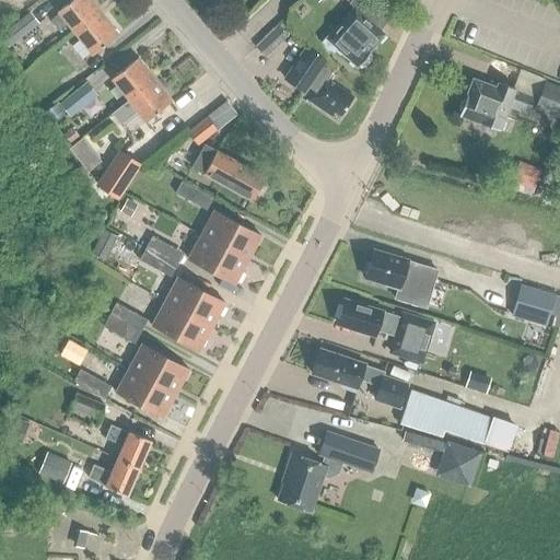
[(67,24),(74,34),(98,14),(88,0),(71,0),(57,12),(58,13),(49,21),(58,32),(67,24)]
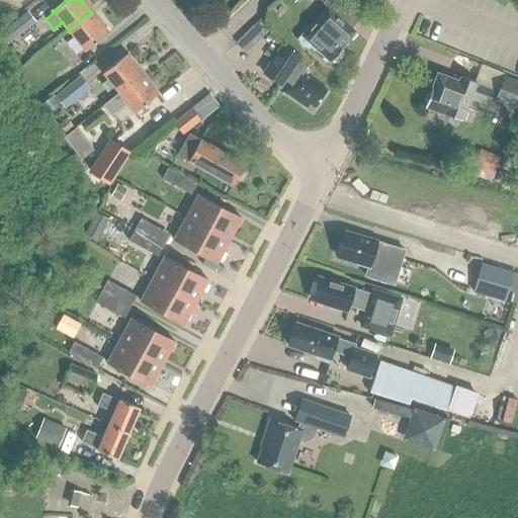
[(341,49),(355,32),(350,26),(359,15),(342,0),(325,0),(323,4),(327,8),(298,39),(300,40),(300,45),(304,47),(307,47),(309,48),(311,46),(330,63),(332,60),(338,60),(340,58),(340,51),(342,49),(341,49)]
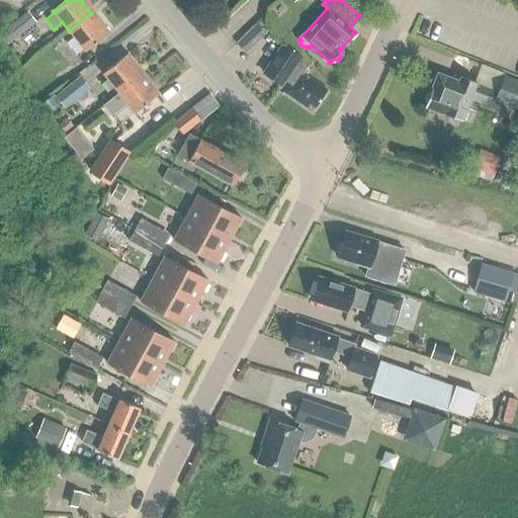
[(0,32),(0,35),(7,45),(35,22),(27,11),(0,32)]
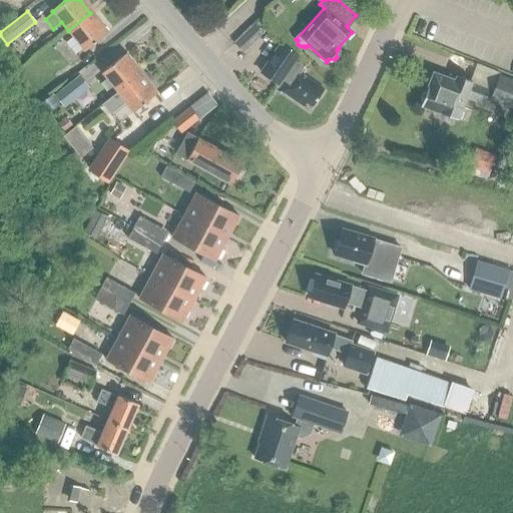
[(90,13),(68,31),(72,36),(65,42),(74,53),(81,48),(84,51),(106,32),(90,13)]
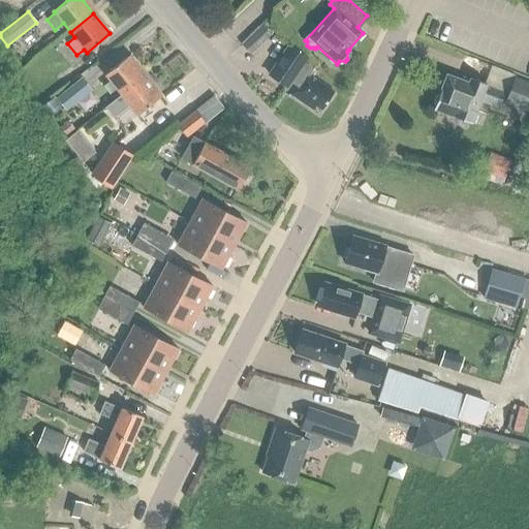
[(242,44),(250,54),(280,26),(271,17),(242,44)]
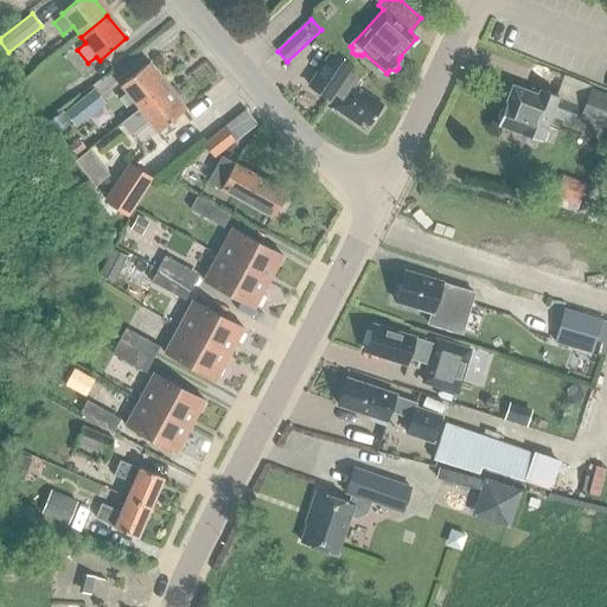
[(342,101),(334,110),(359,127),(363,122),(369,127),(383,107),(355,87),(363,74),(352,66),(353,65),(331,49),(307,83),(330,100),(333,95),(342,101)]
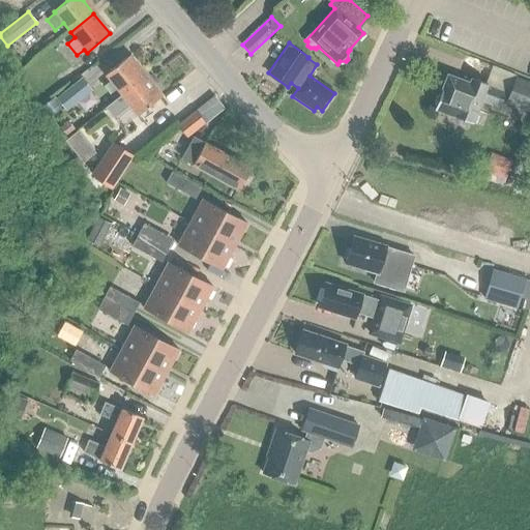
[(115,88),(121,95),(144,77),(128,56),(105,75),(110,81),(102,86),(109,94),(115,88)]
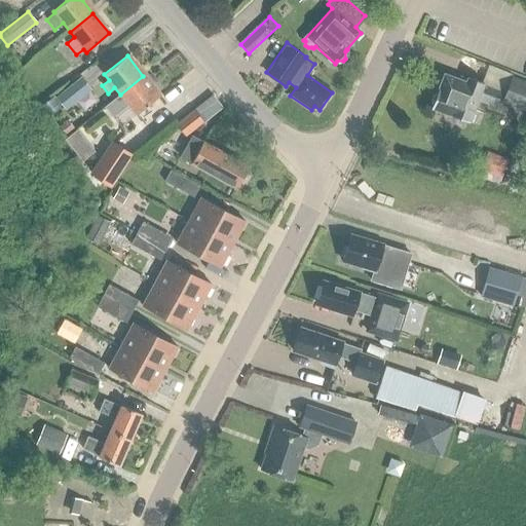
[(483,84),(467,78),(465,83),(444,75),(430,108),(468,123),(477,101),(495,108),(501,91),(483,84)]
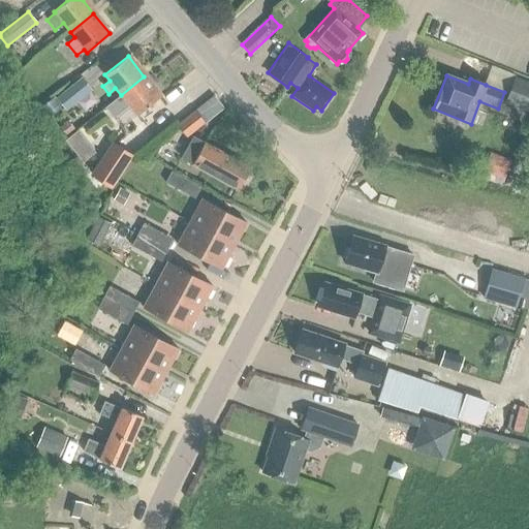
[(160,97),(144,76),(121,95),(105,107),(113,117),(128,104),(137,116),(160,97)]
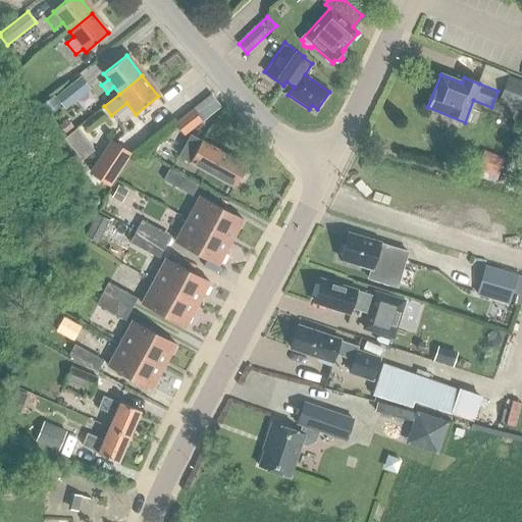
[(54,97),(65,109),(90,89),(80,76),(54,97)]
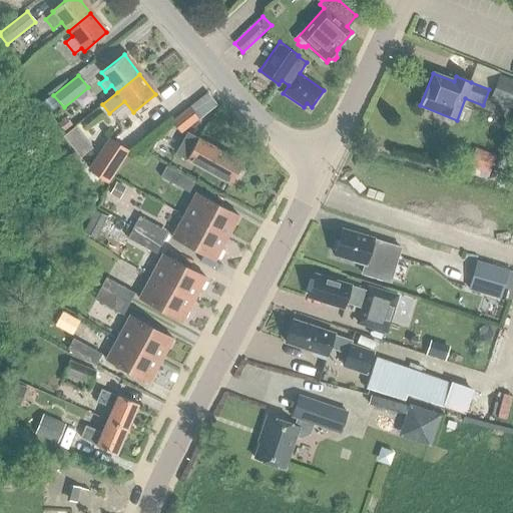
[(488,100),(512,110),(512,81),(497,76),(488,100)]
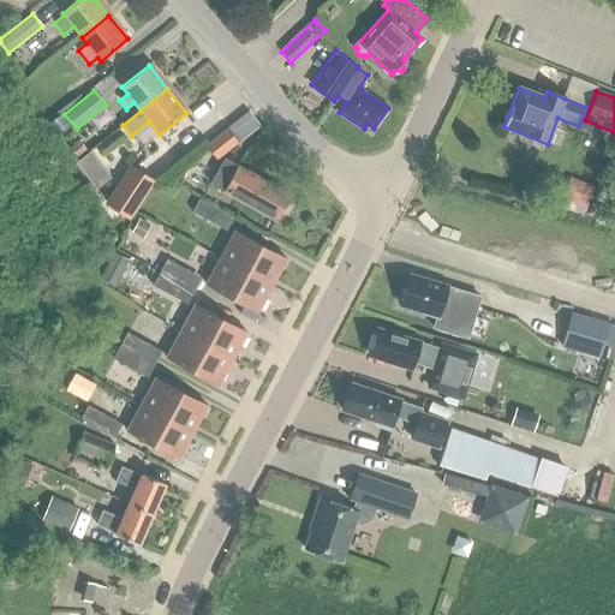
[(57,137),(71,125),(61,114),(47,125),(57,137)]
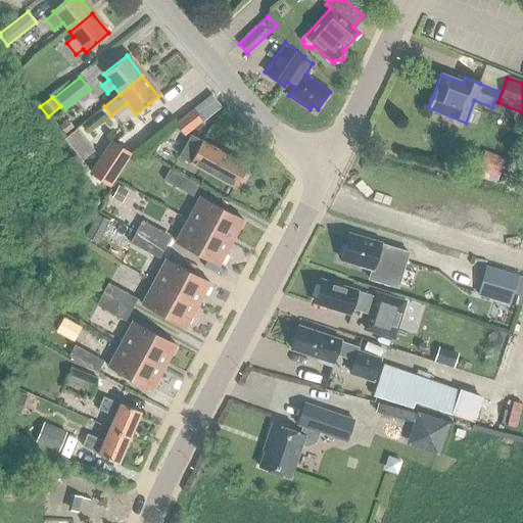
[(174,124),(183,136),(202,121),(192,108),(174,124)]
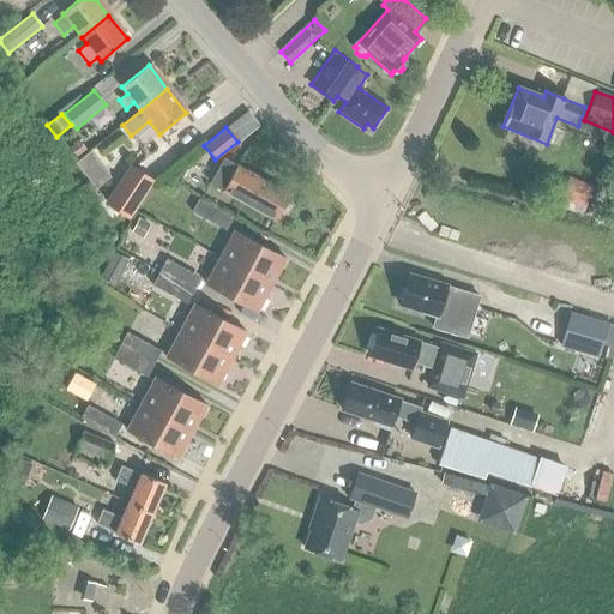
[(76,158),(85,150),(77,140),(67,148),(76,158)]
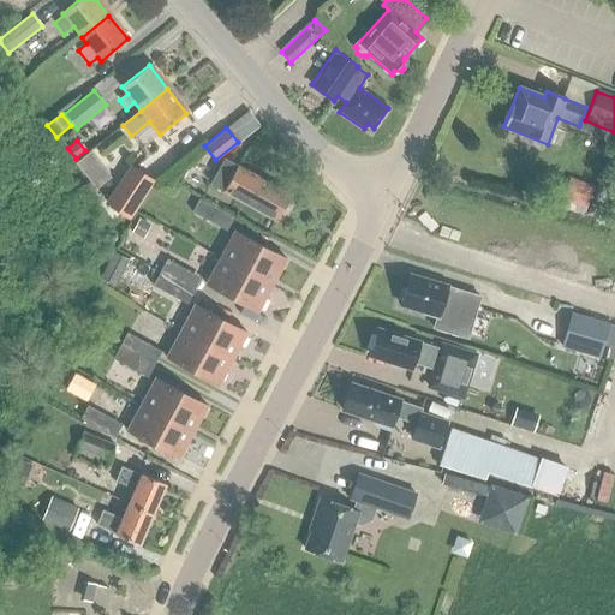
[(95,186),(111,174),(90,149),(75,162),(95,186)]
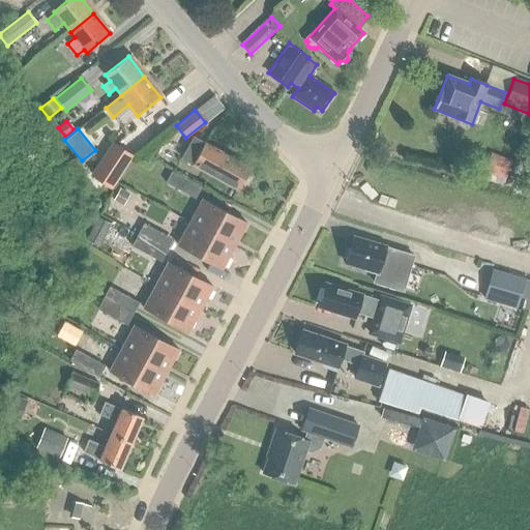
[(192,166),(238,192),(241,184),(244,186),(249,177),(246,175),(251,169),(204,143),(204,144),(194,138),(181,159),(193,166),(192,166)]
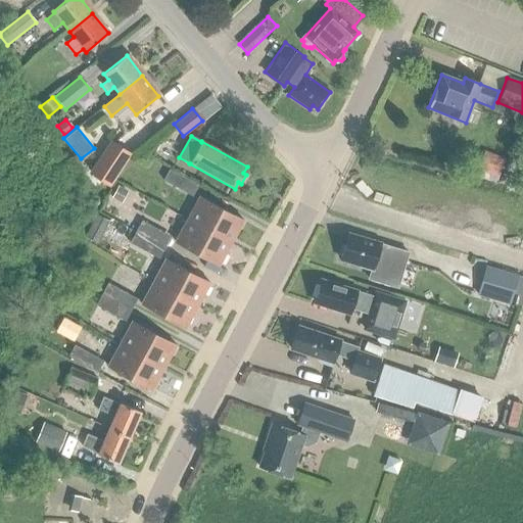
[(130,155),(111,143),(91,174),(110,186),(130,155)]
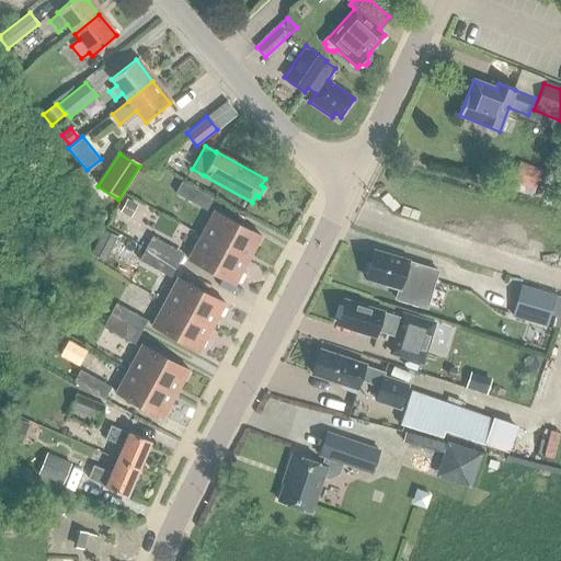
[(517,159),(510,181),(534,189),(541,168),(517,159)]
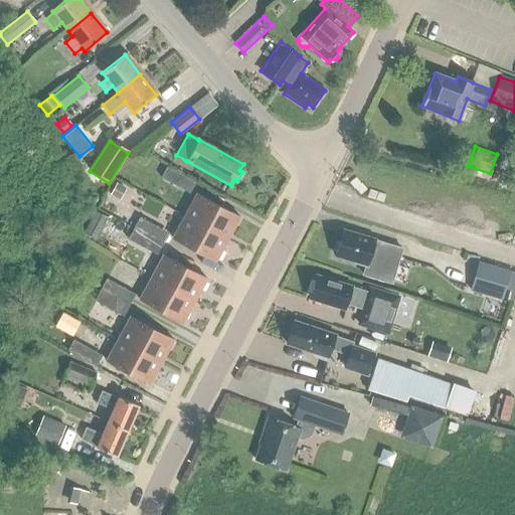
[(168,182),(173,171),(166,168),(161,178),(168,182)]
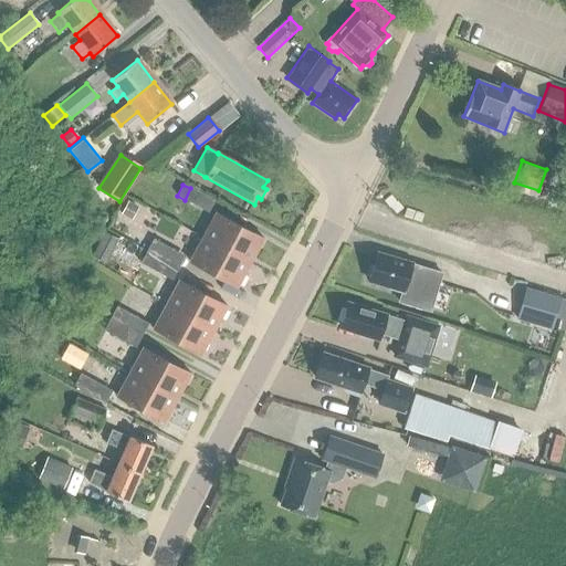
[(127,200),(121,213),(128,218),(136,205),(127,200)]
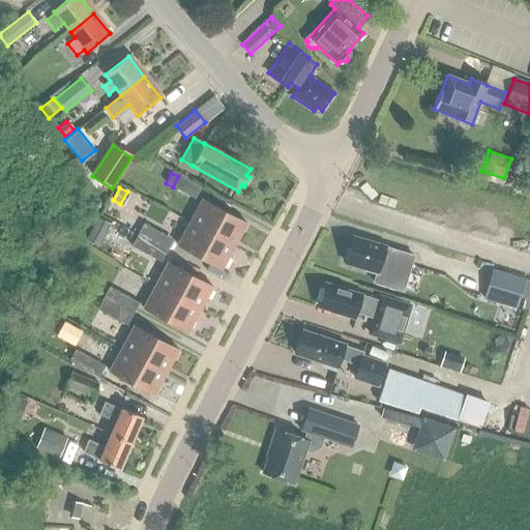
[(202,200),(189,223),(234,246),(246,224),(202,200)]
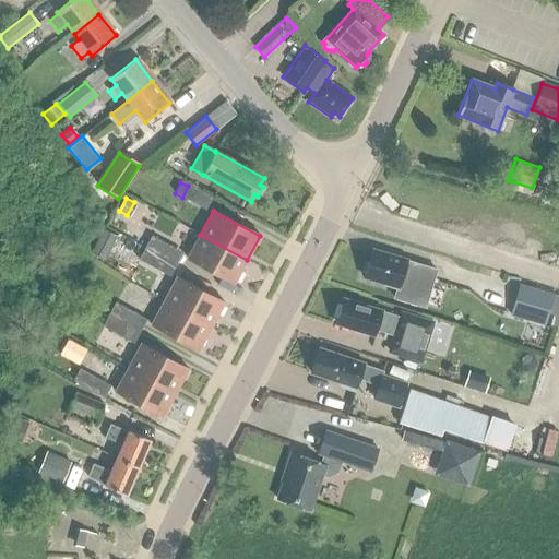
[(93,254),(104,260),(116,238),(104,232),(93,254)]
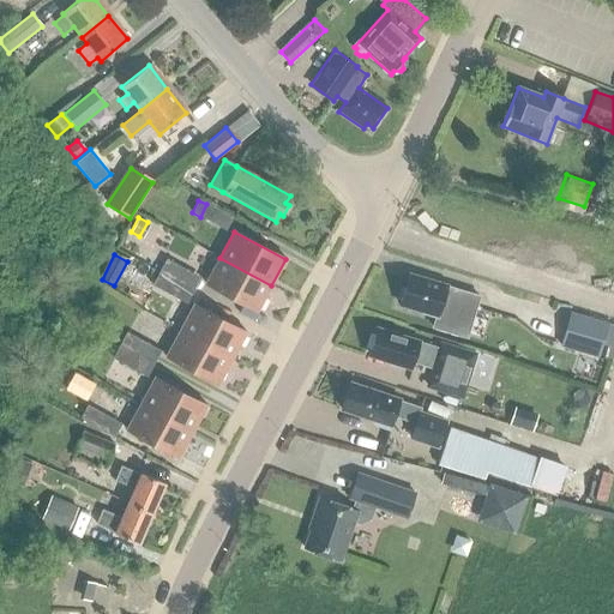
[(271,286),(220,258),(205,284),(257,313),(271,286)]
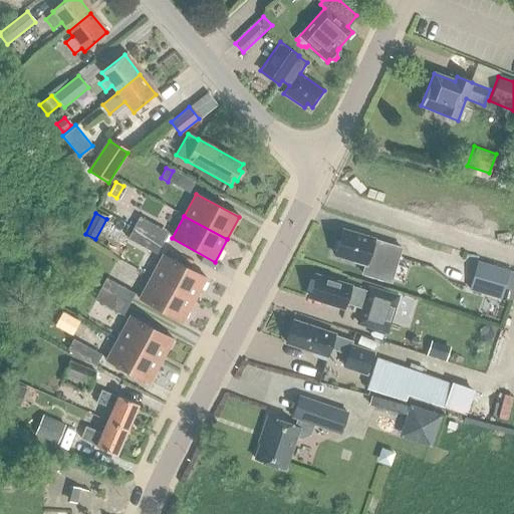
[(141,232),(147,221),(140,218),(134,228),(141,232)]
